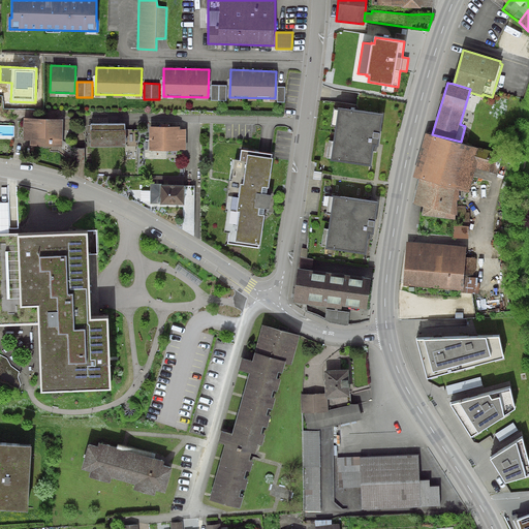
[(227,85),(211,85),(211,100),(226,100),(227,85)]
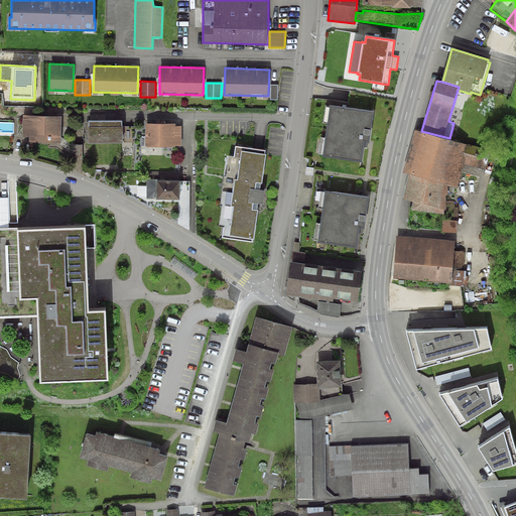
[(374,112),(330,105),(323,156),(362,162),(365,142),(370,143),(374,112)]
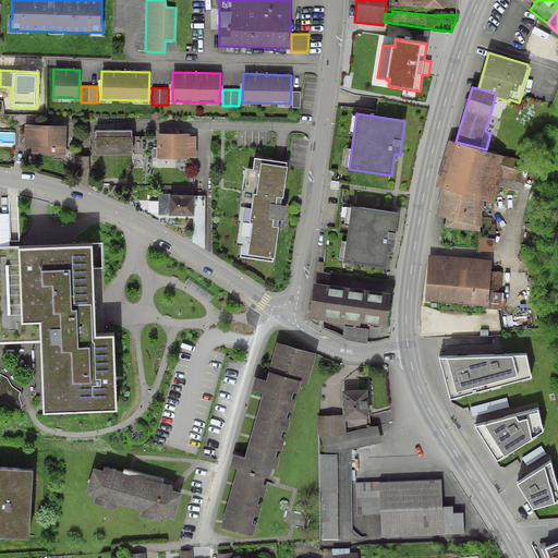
[(67,125),(25,124),(24,148),(32,148),(32,154),(67,155),(67,125)]
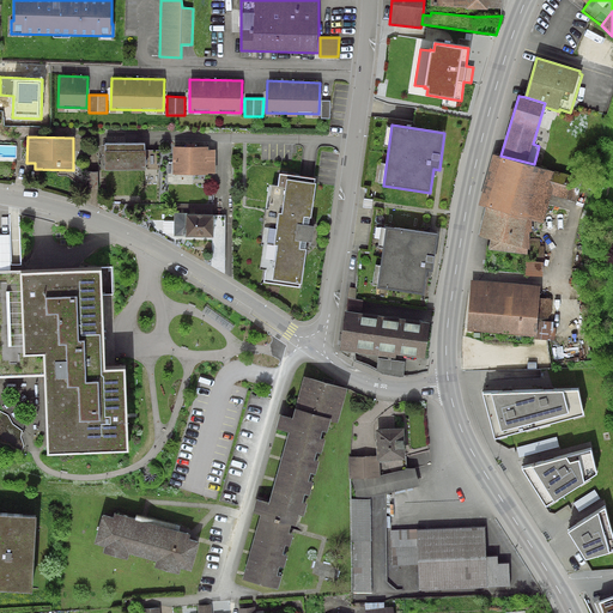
[(146,144),(105,144),(105,170),(146,170),(146,169),(146,150),(146,144)]
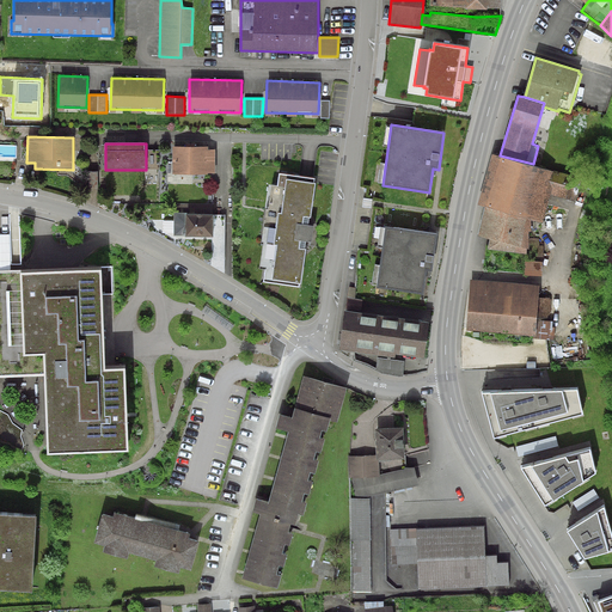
[(209,146),(172,146),(172,175),(208,175),(208,172),(215,172),(215,150),(209,150),(209,146)]
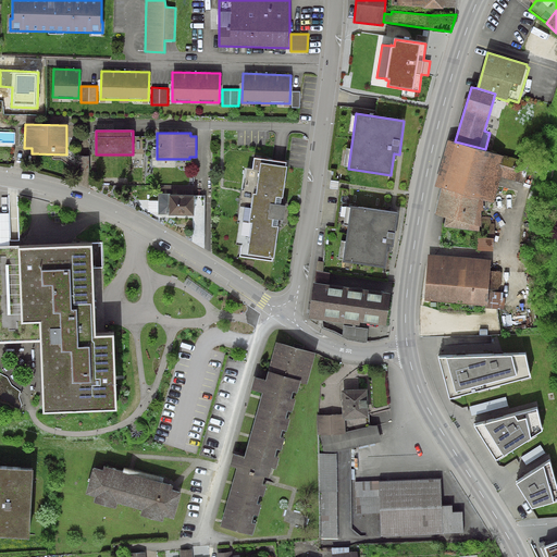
[(145,136),(133,136),(133,153),(145,153),(145,136)]
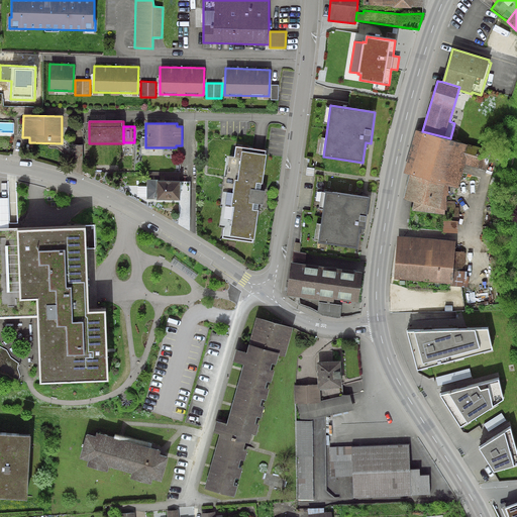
[(403,173),(409,175),(456,188),(458,188),(464,164),(487,170),(492,150),(450,138),(422,131),(416,129),(403,173)]
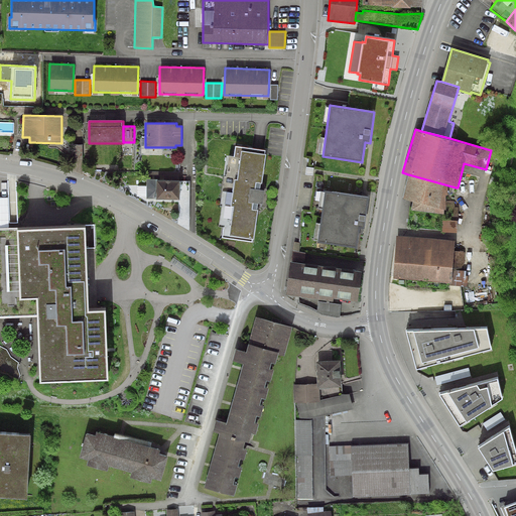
[(82,144),(74,144),(74,158),(83,158),(82,144)]
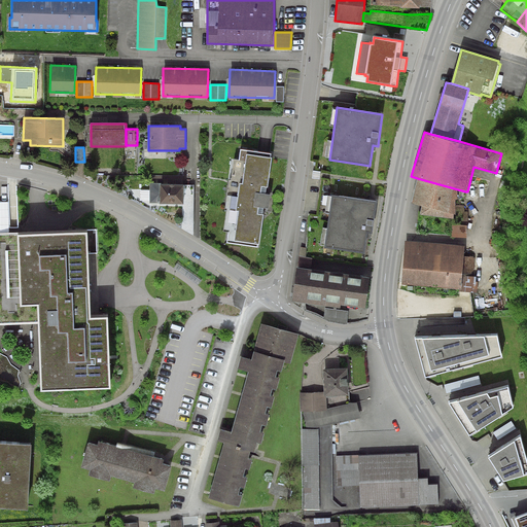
[(274,152),(239,147),(238,160),(234,159),(231,179),(229,179),(224,209),(226,209),(223,230),(229,233),(226,244),(259,248),(265,214),(258,213),(259,208),(269,209),(271,194),(261,192),(262,187),(269,188),(274,152)]
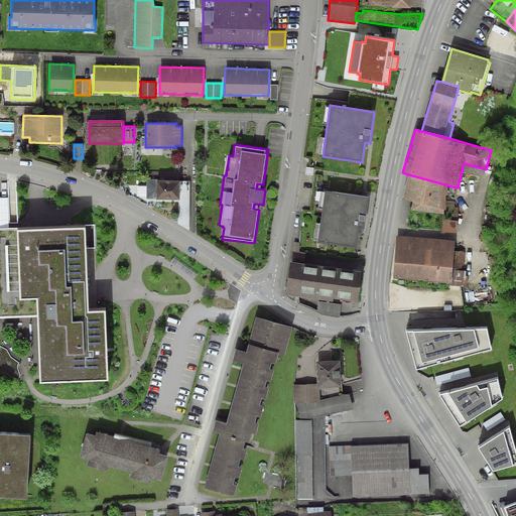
[(180,171),(147,171),(147,199),(156,199),(156,200),(178,200),(178,218),(189,219),(189,191),(180,191),(180,171)]
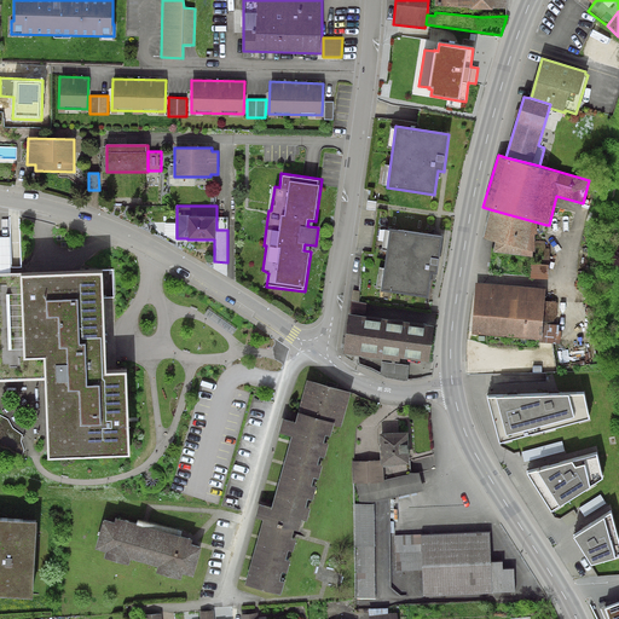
[(547,225),(490,209),(484,237),(496,242),(493,253),(533,256),(533,252),(536,252),(534,235),(538,235),(538,230),(547,231),(547,225)]
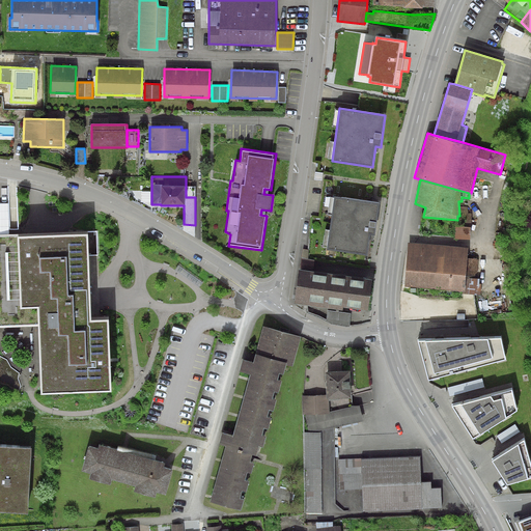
[(380,203),(335,197),(327,250),(368,256),(371,235),(374,235),(380,203)]
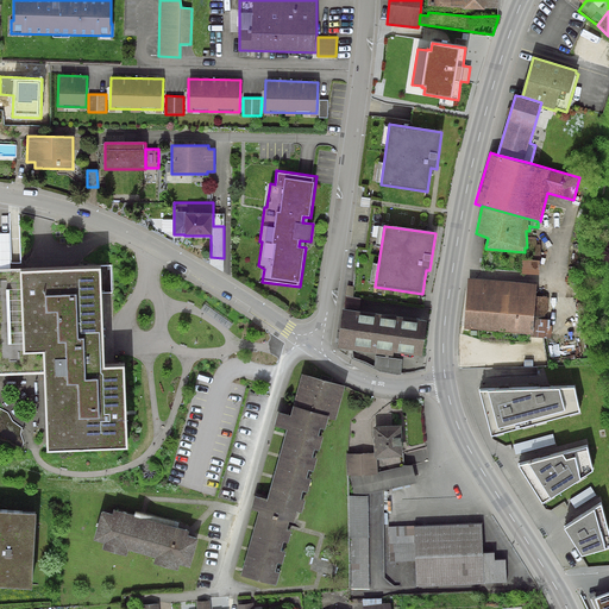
[(105,364),(101,265),(0,269),(0,372),(44,371),(48,451),(129,447),(125,363),(105,364)]
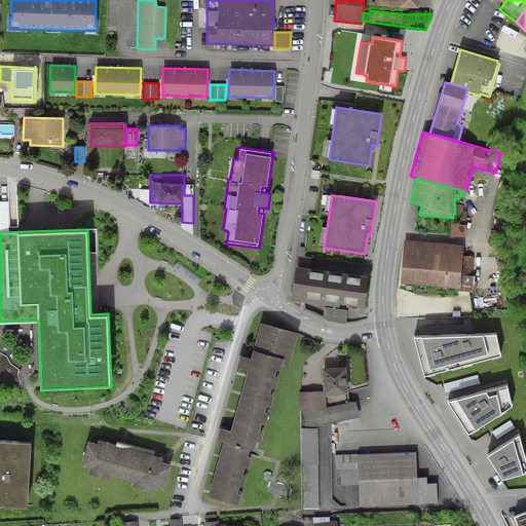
[(465,245),(404,240),(401,285),(459,289),(459,291),(477,292),(477,282),(475,282),(476,276),(473,275),(475,256),(464,255),(465,245)]
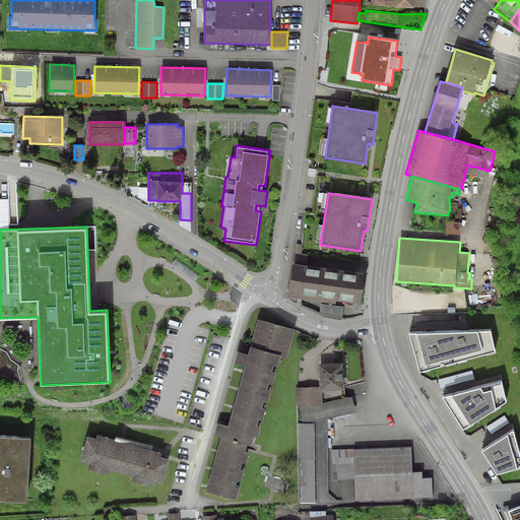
[(303,245),(297,244),(294,262),(307,264),(308,255),(302,254),(303,245)]
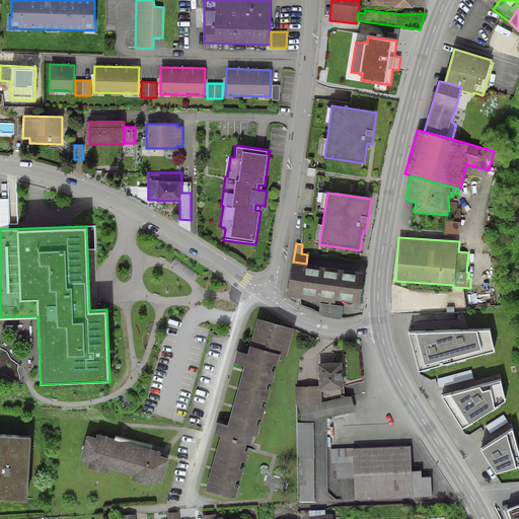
[(365,274),(292,264),(287,297),(289,297),(301,299),(335,303),(336,300),(360,304),(365,274)]
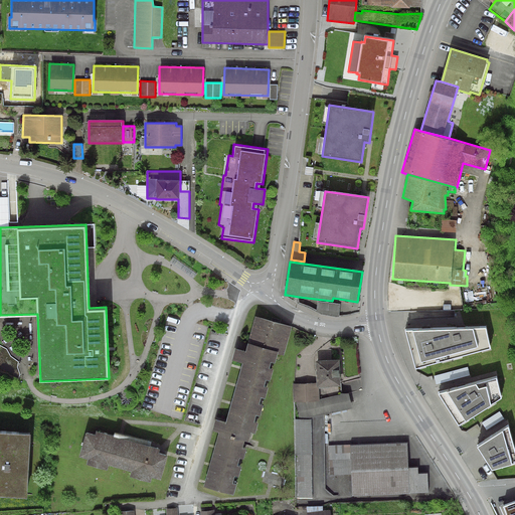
[(340,304),(318,301),(317,310),(309,306),(299,303),(299,297),(287,295),(287,296),(297,304),(308,308),(321,314),(339,317),(340,304)]
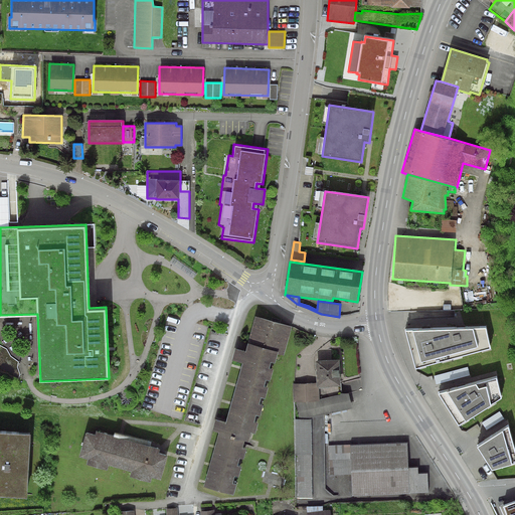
[(292,327),(255,317),(245,352),(235,349),(232,360),(241,363),(225,421),(215,419),(211,432),(218,434),(203,487),(233,495),(251,433),(254,434),(278,352),(284,354),(292,327)]
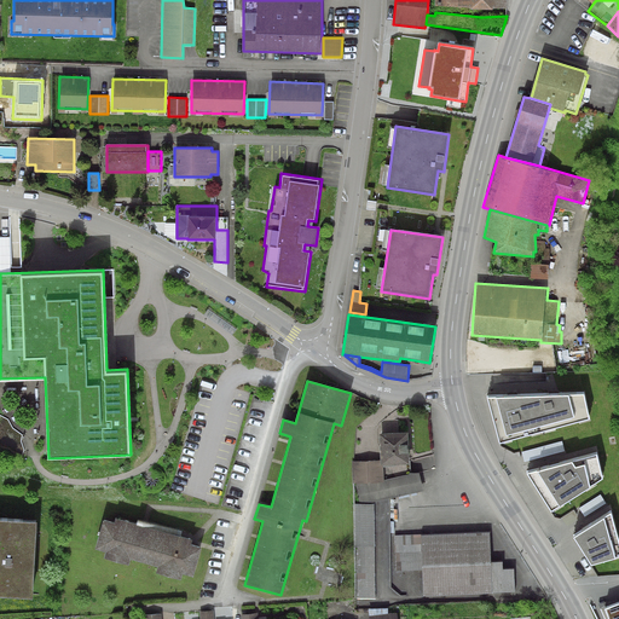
[(584,392),(487,395),(499,443),(590,417),(584,392)]
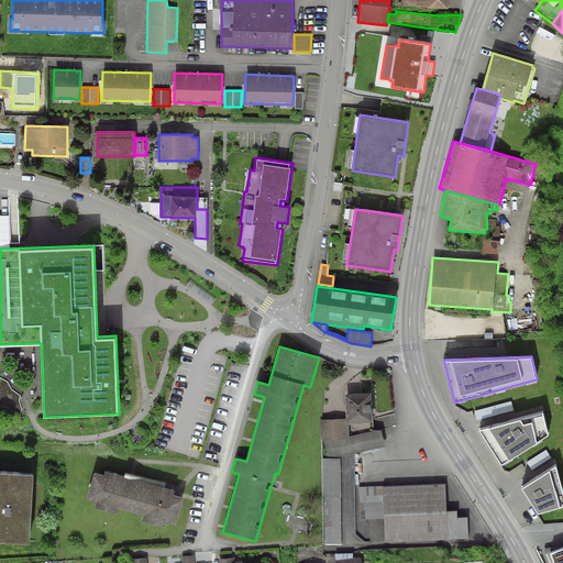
[(371,394),(345,395),(346,419),(346,423),(349,423),(373,422),(371,394)]
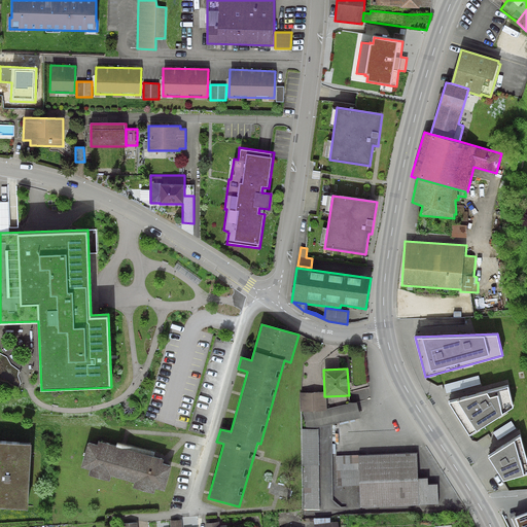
[(479,375),(444,384),(447,393),(481,384),(479,375)]
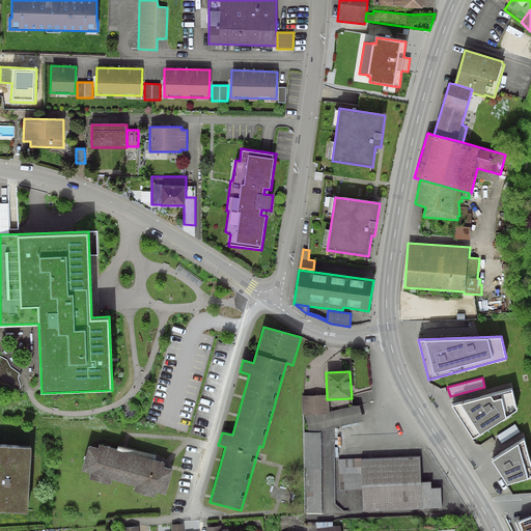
[(518,409),(512,388),(451,404),(473,438),(518,409)]
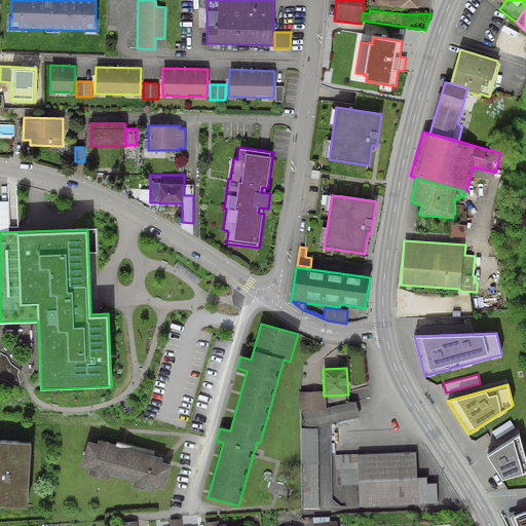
[(324,391),(299,392),(300,411),(301,411),(327,410),(326,396),(324,396),(324,391)]
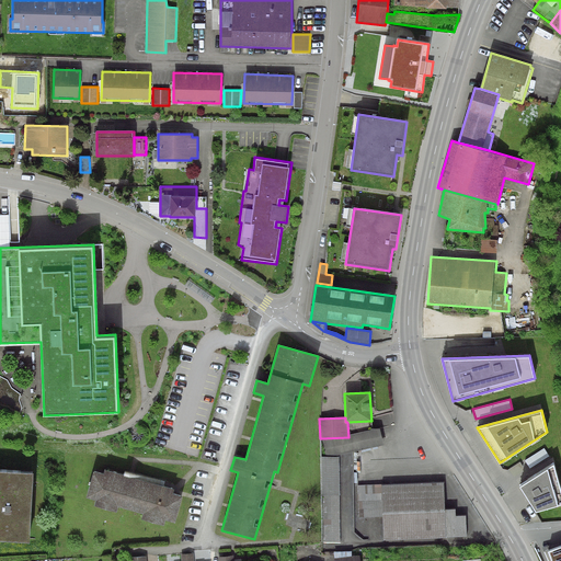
[(385,445),(380,428),(373,428),(373,421),(371,421),(347,422),(348,437),(321,438),(327,457),(385,445)]
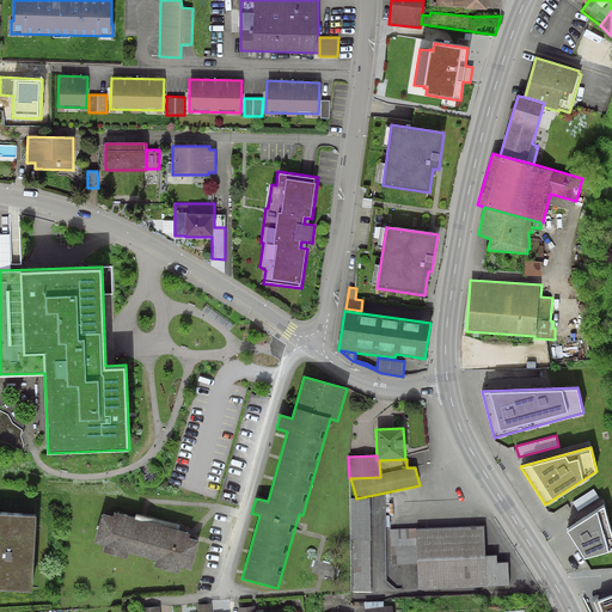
[(599,497),(593,489),(573,502),(579,510),(599,497)]
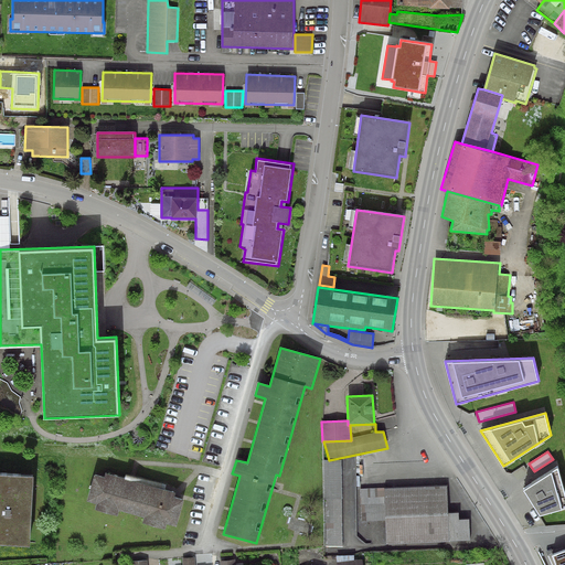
[(329,460),(323,460),(324,546),(343,546),(341,460),(329,460)]
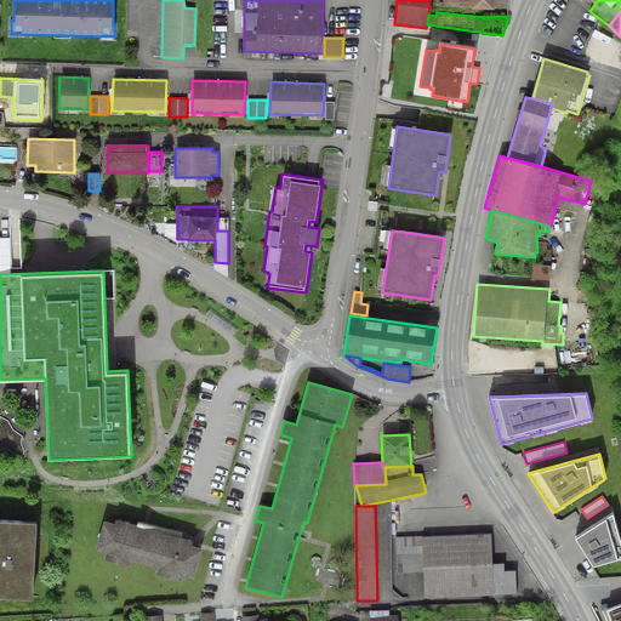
[(620,554),(620,533),(614,507),(575,531),(593,562),(620,554)]
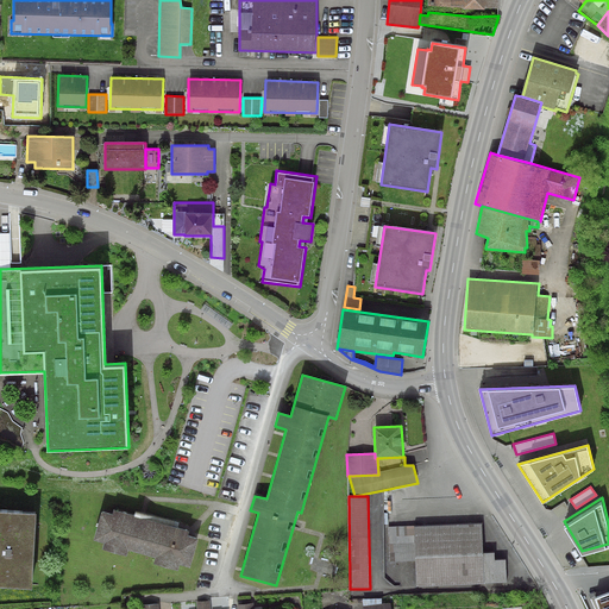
[(37,513),(0,509),(0,585),(32,588),(37,513)]
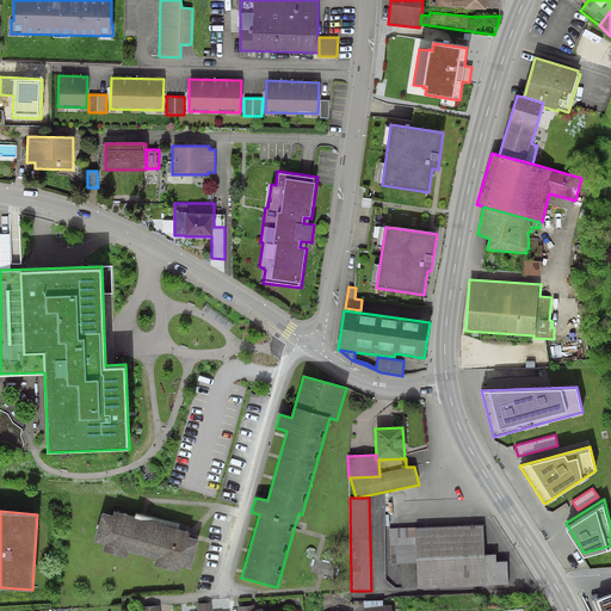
[(113,517),(103,514),(94,542),(105,545),(103,551),(127,557),(129,551),(156,560),(155,566),(179,573),(180,567),(191,569),(199,541),(189,538),(190,534),(178,530),(135,517),(115,511),(113,517)]
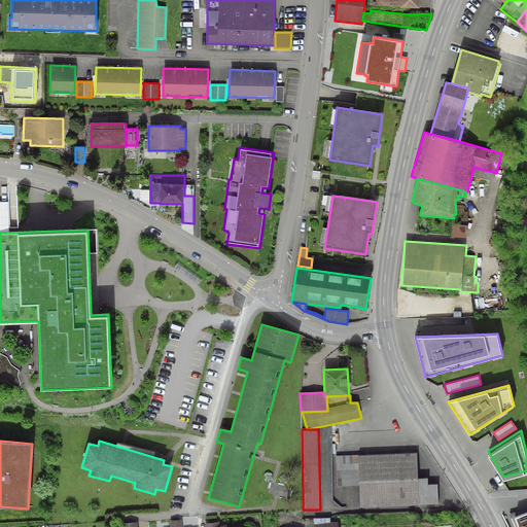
[(116,446),(153,457),(154,452),(117,442),(116,446)]
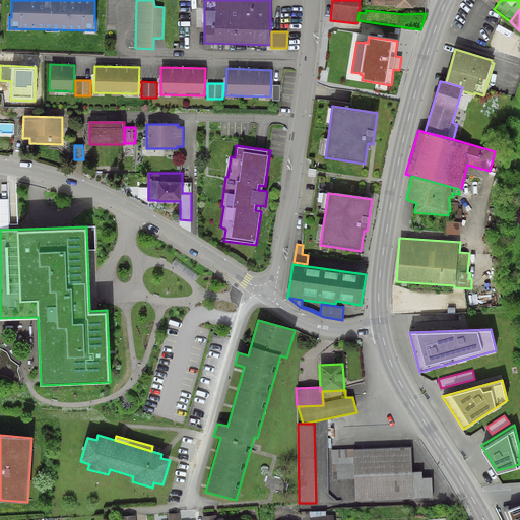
[(411,447),(332,450),(333,479),(355,478),(356,501),(433,498),(432,477),(423,478),(423,472),(412,472),(411,447)]
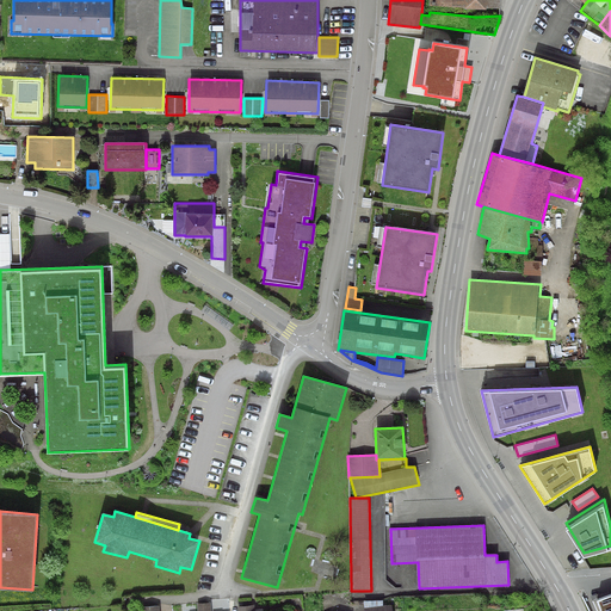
[(610,610),(610,590),(594,597),(599,610),(610,610)]
